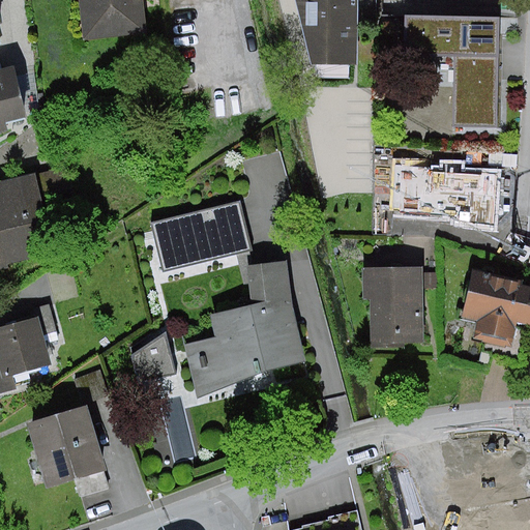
[(147,0),(81,0),(86,36),(151,28),(147,0)]
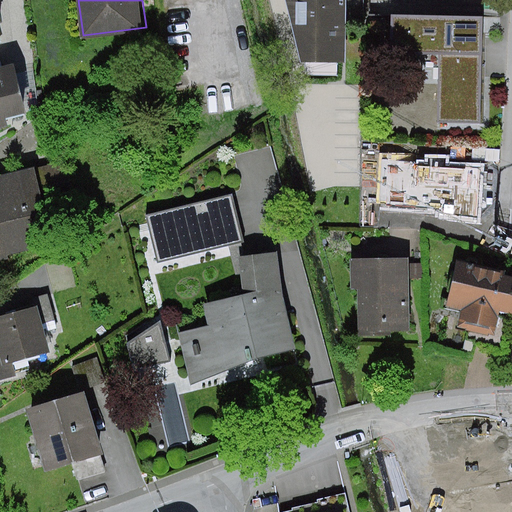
[(345,15),(344,0),(286,0),(301,61),(345,61),(345,15)]
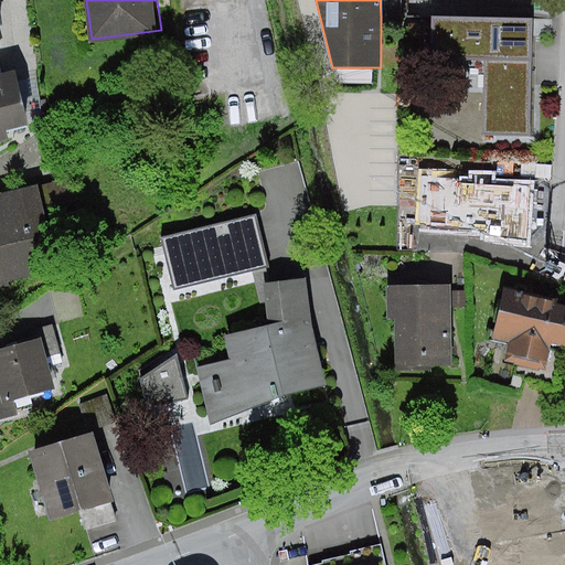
[(534,19),(432,20),(432,59),(489,57),(490,132),(534,132),(534,19)]
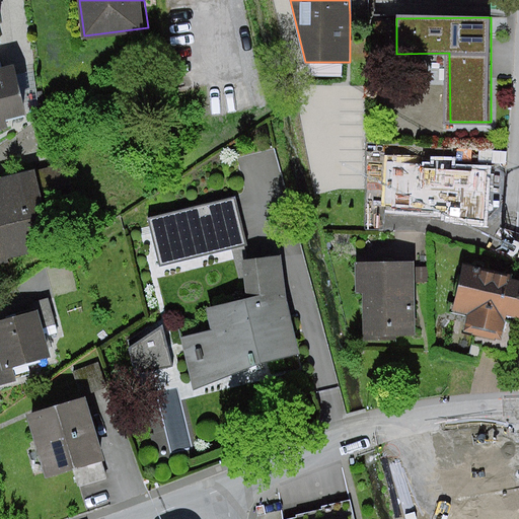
[(0,128),(7,127),(5,119),(22,115),(9,64),(0,65),(0,128)]
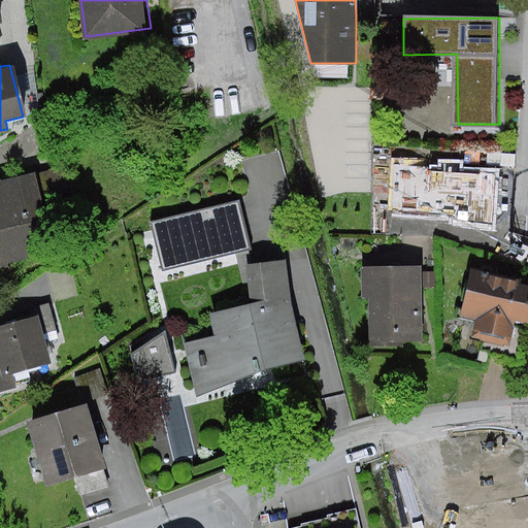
[(500,221),(502,163),(427,160),(425,218),(500,221)]
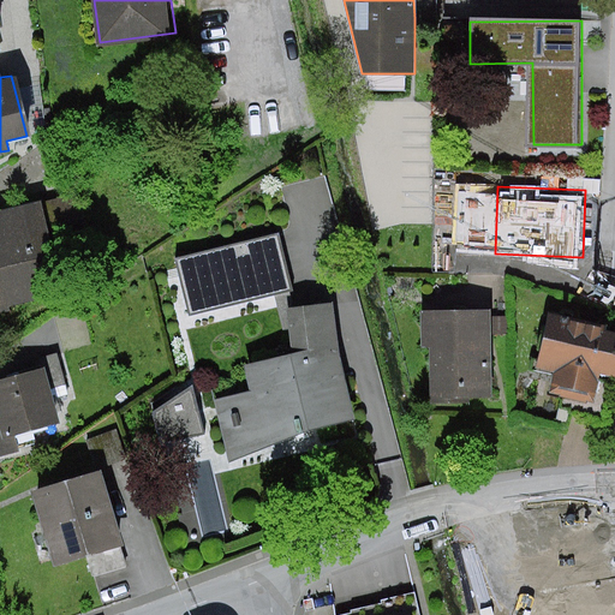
[(0,303),(84,282),(65,209),(0,225),(0,303)]
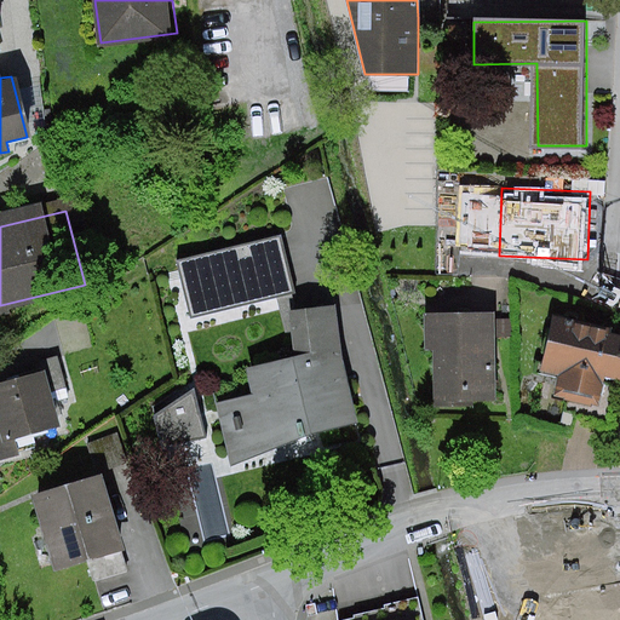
[(179,258),(194,316),(298,291),(285,233),(179,258)]
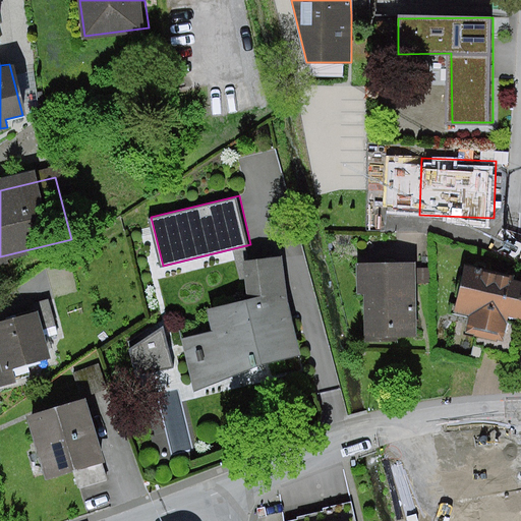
[(186,339),(196,390),(307,367),(285,256),(245,265),(252,299),(212,307),(217,333),(186,339)]
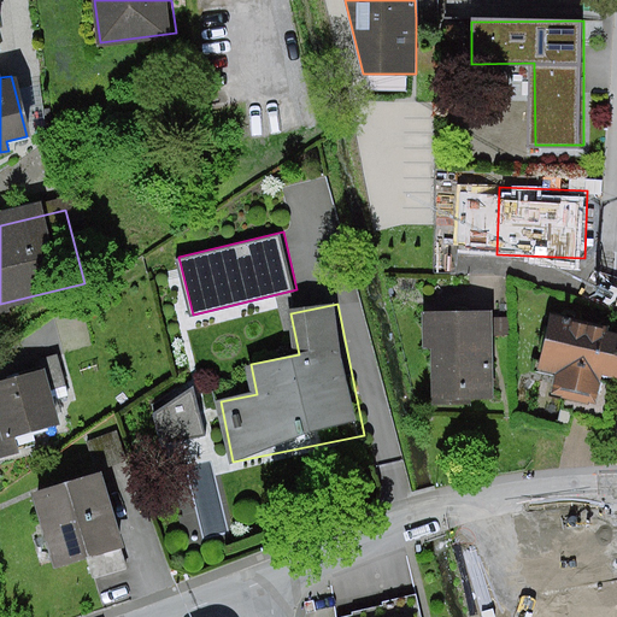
[(488,310),(428,312),(432,393),(491,391),(488,310)]
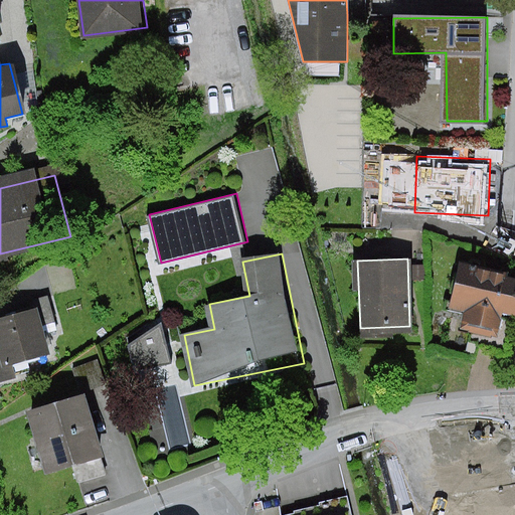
[(514,307),(514,275),(462,262),(450,307),(464,310),(460,326),(493,334),(500,310),(513,313),(514,307)]
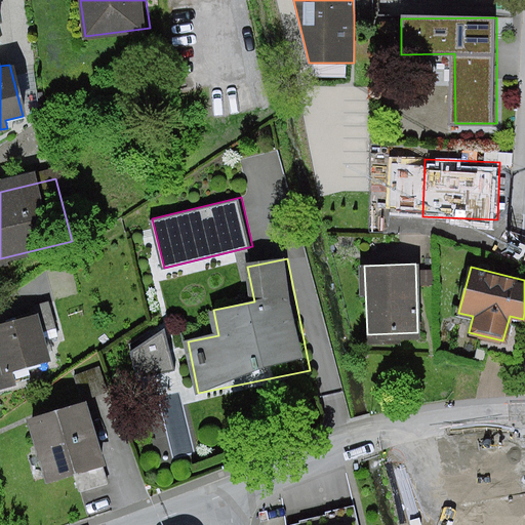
[(34,324),(0,334),(0,362),(3,372),(0,373),(0,390),(13,387),(9,374),(46,363),(34,324)]
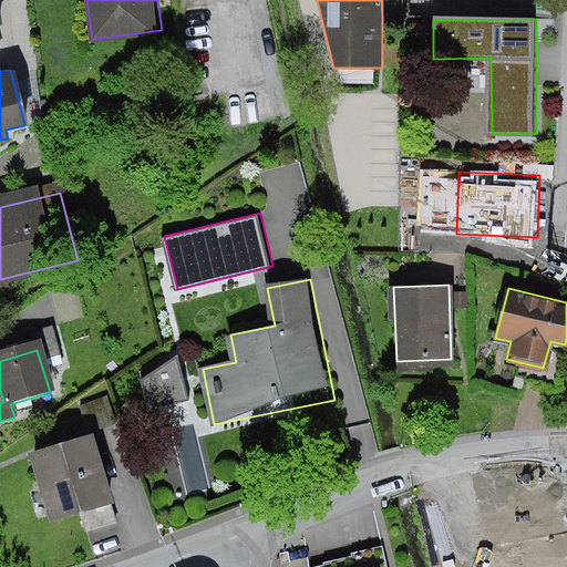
[(188,402),(177,356),(141,381),(147,411),(188,402)]
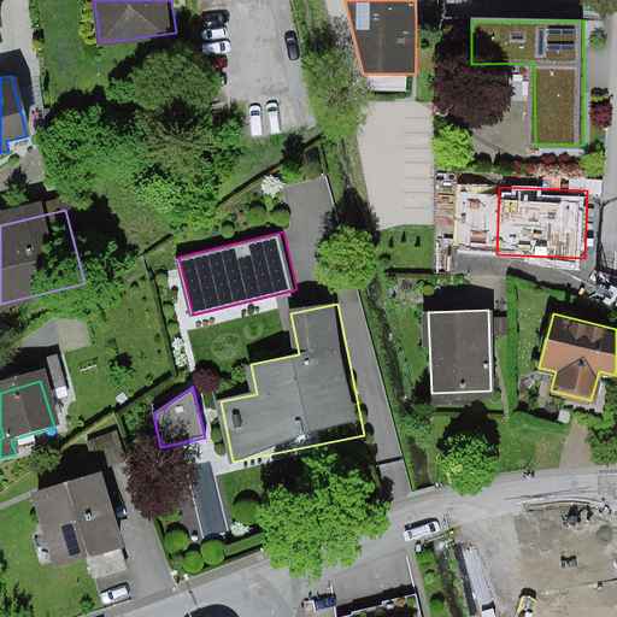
[(127,463),(116,433),(87,442),(98,472),(127,463)]
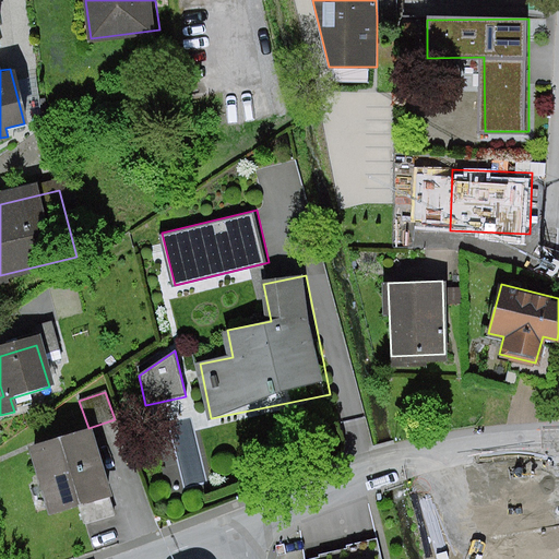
[(153,423),(169,486),(210,475),(192,413),(153,423)]
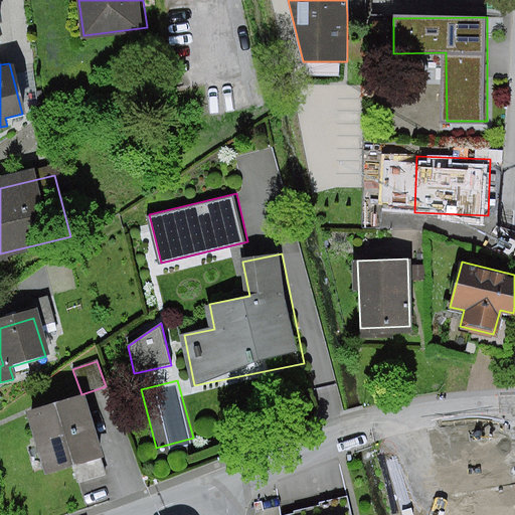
[(81,402),(29,418),(46,473),(73,465),(78,482),(104,475),(81,402)]
